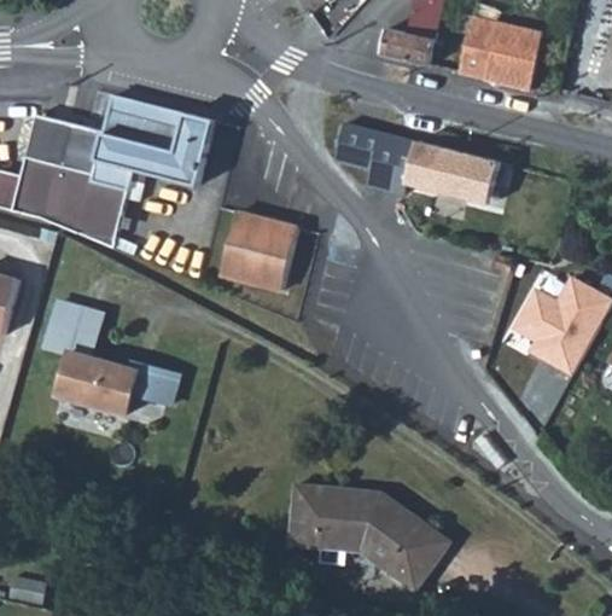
[(299,0),(309,13),(326,0),(299,0)]
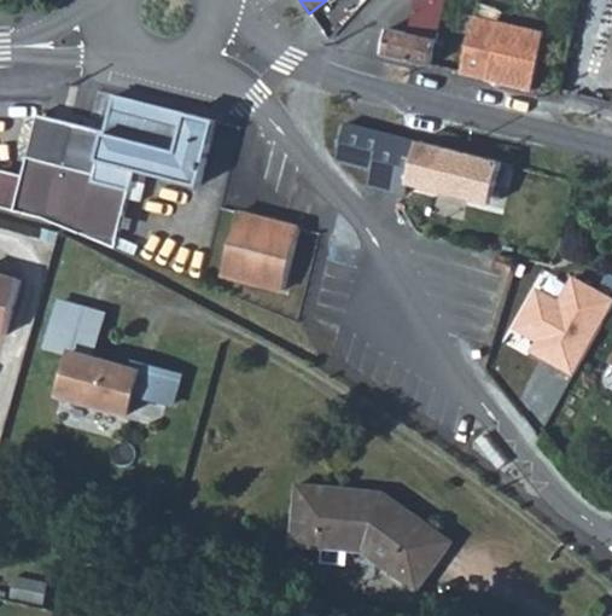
[(471,13),(458,70),(530,87),(543,32),(471,13)]
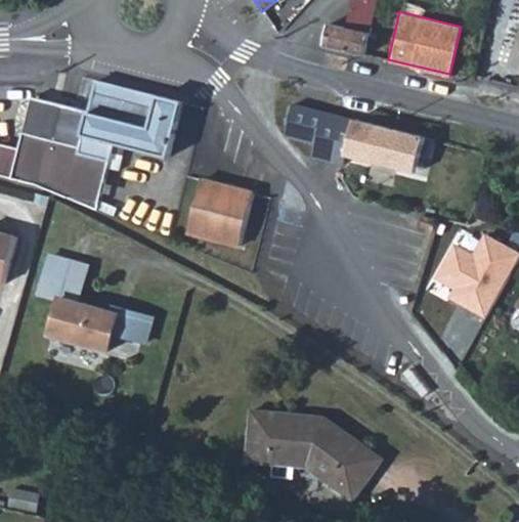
[(280,13),(276,32),(321,44),(326,25),(280,13)]
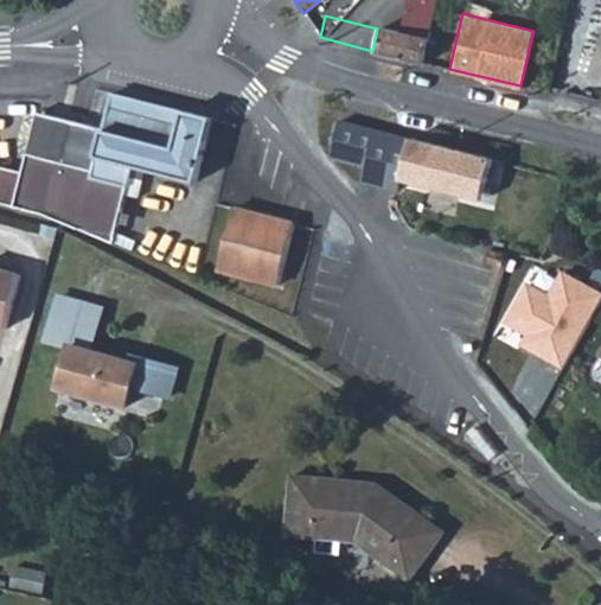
[(377,29),(372,51),(420,62),(424,39),(377,29)]
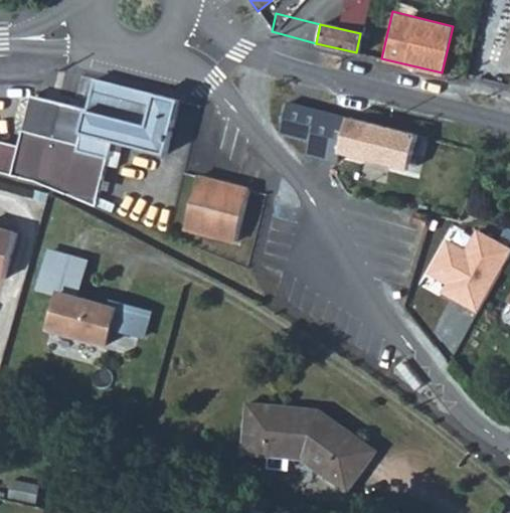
[(163,153),(177,99),(94,77),(86,106),(53,97),(51,106),(33,183),(93,206),(110,139),(163,153)]
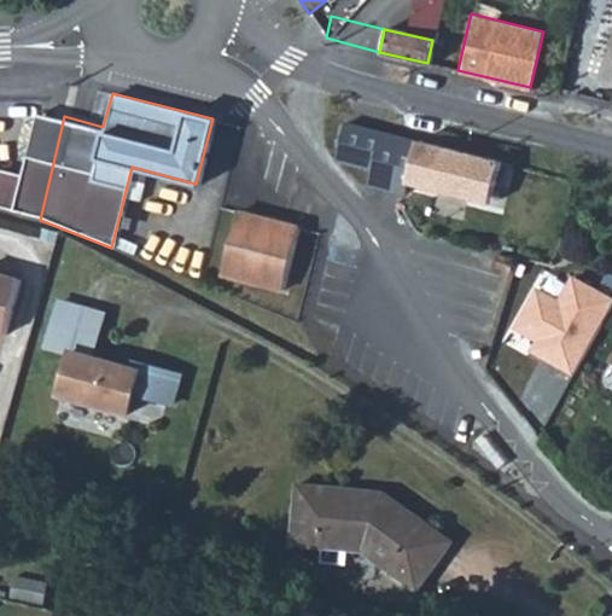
[(0,211),(40,220),(62,127),(29,120),(13,191),(0,187),(0,211)]
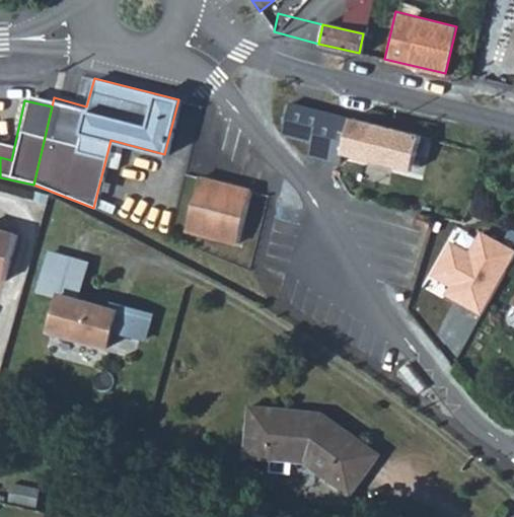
[(288,102),(281,133),(310,141),(307,154),(359,167),(370,122),(288,102)]
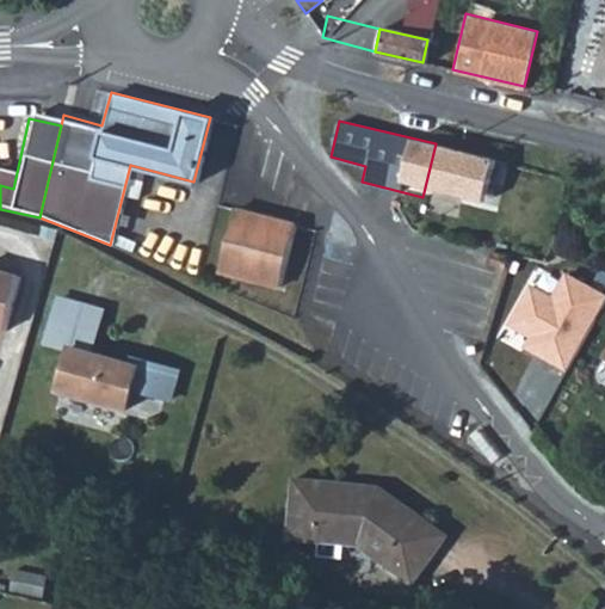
[(276,285),(292,223),(230,207),(215,268),(276,285)]
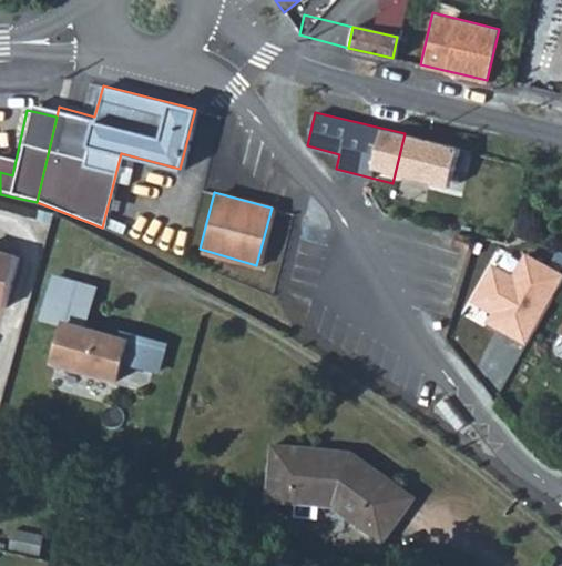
[(455,245),(469,250),(472,238),(463,235),(458,234),(455,245)]
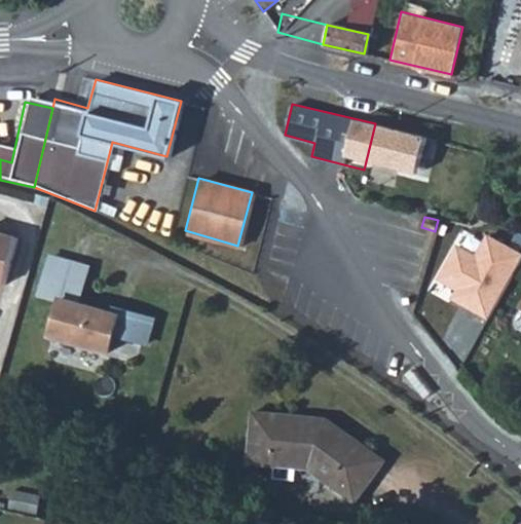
[(0,288),(2,289),(15,241),(0,236),(0,288)]
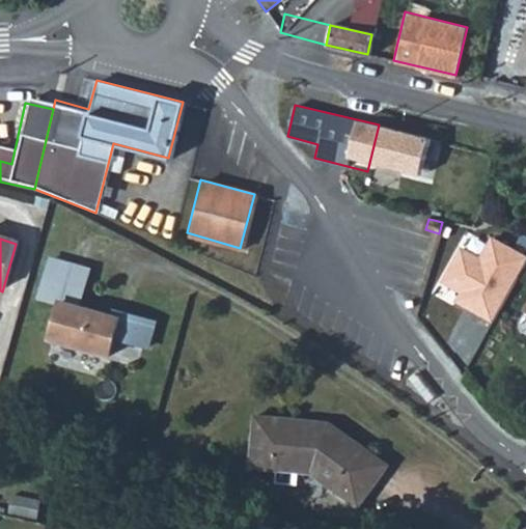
[(64,296),(55,334),(114,349),(118,329),(153,337),(158,313),(130,306),(128,311),(64,296)]
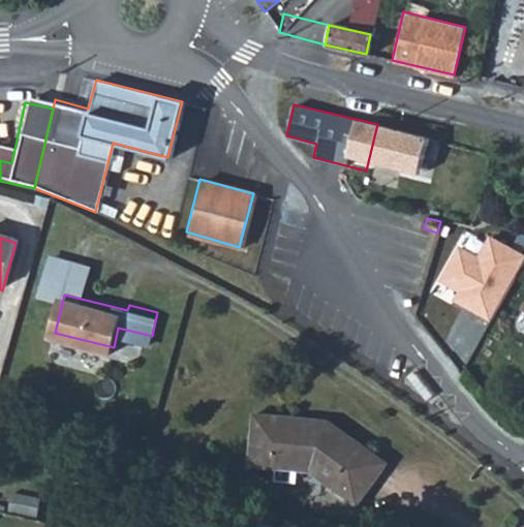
[(333,432),(334,425),(260,413),(254,465),(282,468),(282,464),(315,467),(329,477),(327,479),(361,504),(391,463),(350,434),(333,432)]
